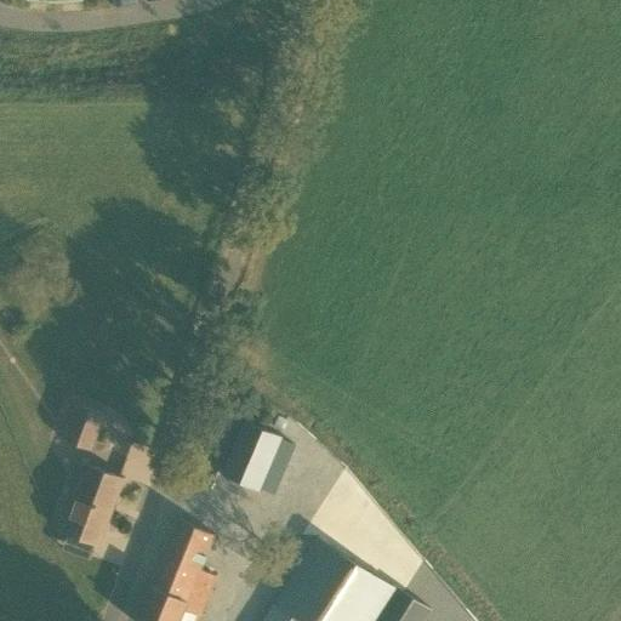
[(78,403),(63,439),(91,449),(104,412),(78,403)]
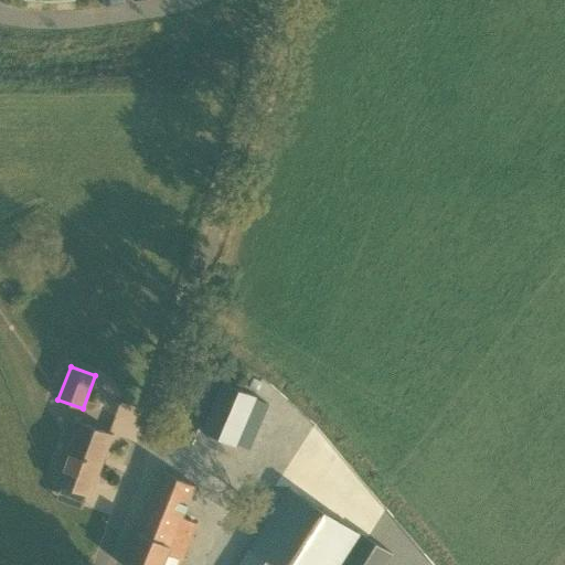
[(223,382),(202,432),(236,446),(257,397),(223,382)]
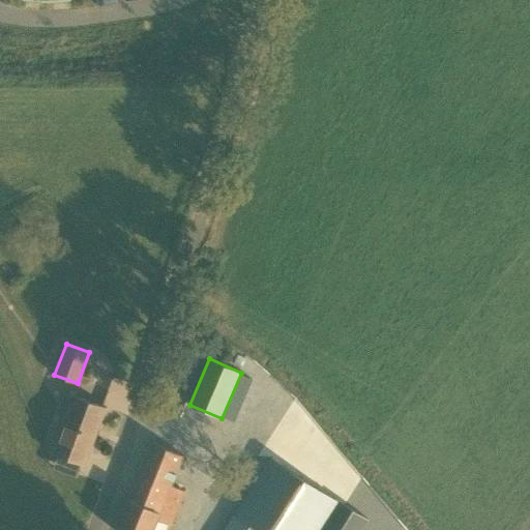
[(106,407),(102,406),(72,394),(52,453),(85,466),(106,407)]
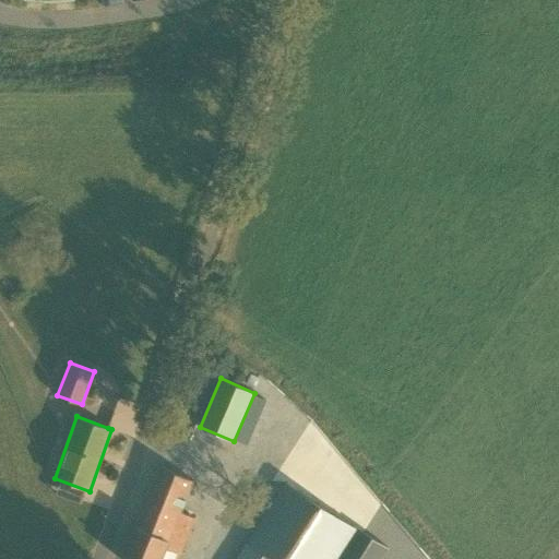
[(135,527),(121,558),(161,558),(166,548),(180,554),(194,518),(180,512),(193,480),(161,465),(135,527)]
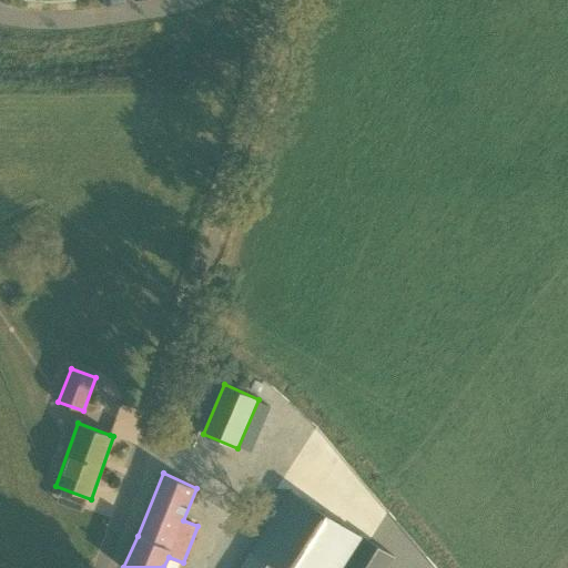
[(251,551),(240,567),(338,567),(359,535),(290,492),(251,551)]
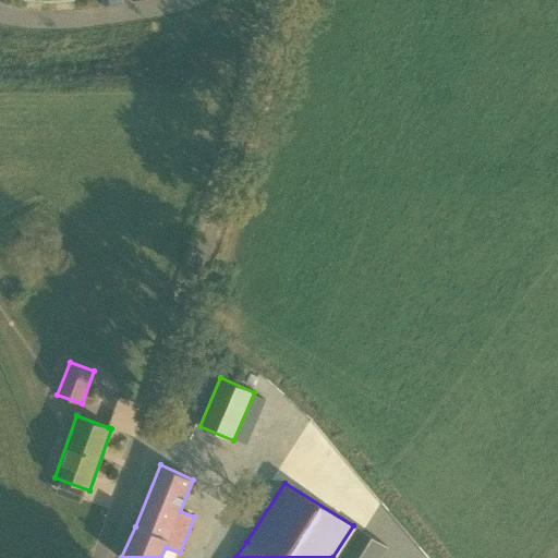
[(334,557),(380,557),(388,547),(354,525),(334,557)]
